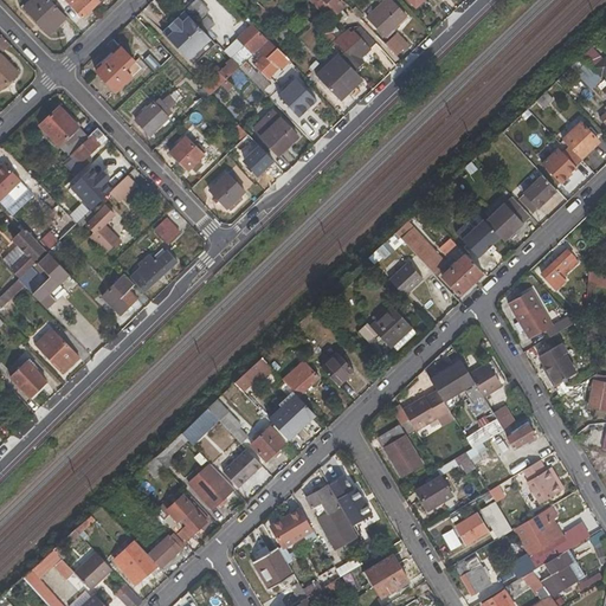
[(49,0),(31,0),(23,8),(49,36),(68,18),(50,0),(49,0)]
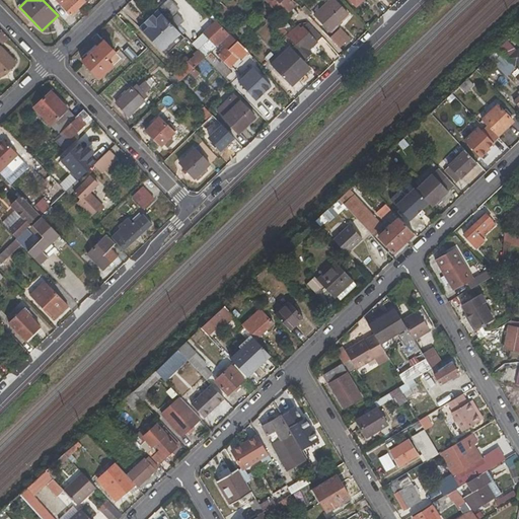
[(61,0),(58,4),(71,16),(86,2),(84,0),(61,0)]
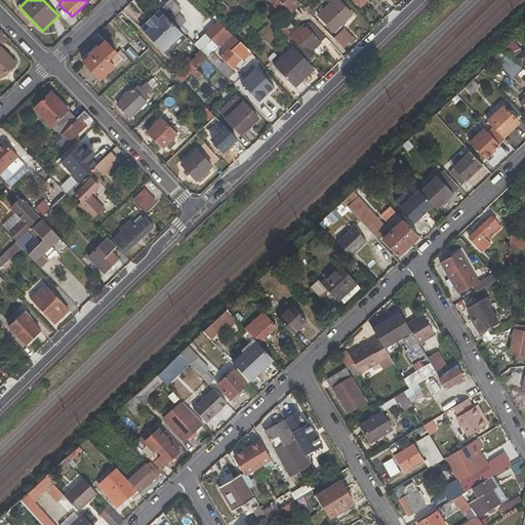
[(269,0),(268,1),(275,9),(277,8),(286,16),(290,12),(295,18),(300,13),(295,8),(299,5),(294,0),(269,0)]
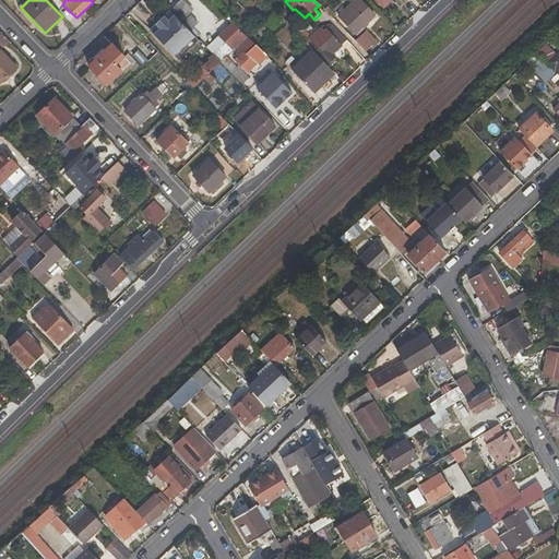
[(177,2),(169,10),(175,14),(181,22),(188,14),(177,2)]
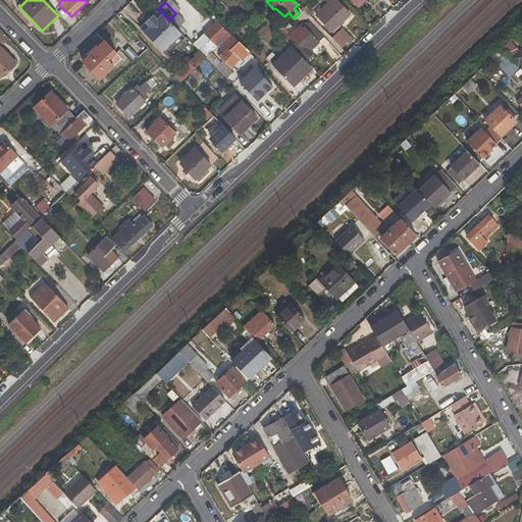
[(327,5),(316,16),(330,31),(349,14),(336,2),(329,8),(327,5)]
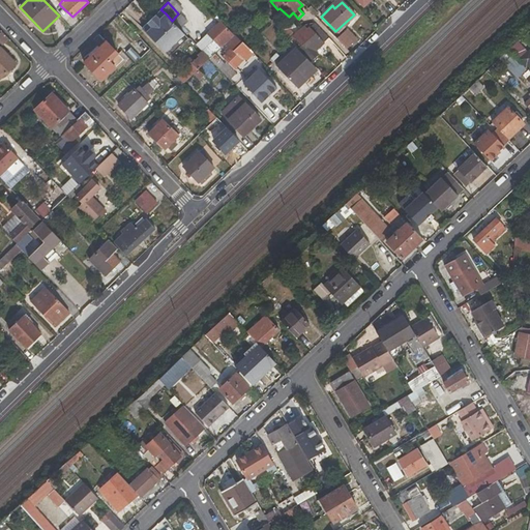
[(166,13),(145,33),(160,48),(180,29),(172,21),(166,13)]
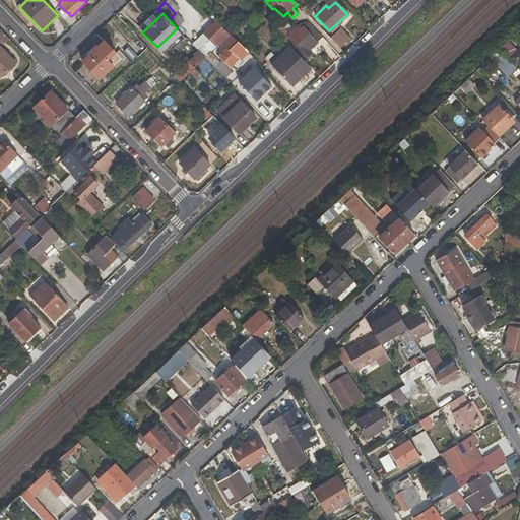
[(272,16),(265,21),(273,30),(282,28),(289,26),(282,19),(278,21),(274,20),(272,16)]
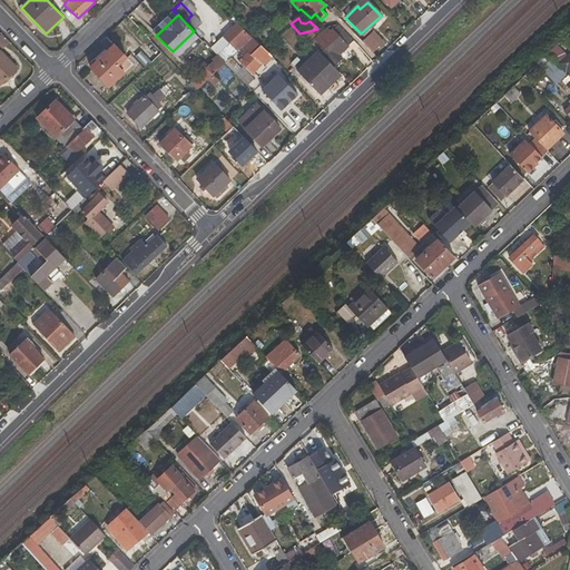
[(216,55),(224,64),(229,58),(242,47),(251,39),(236,25),(223,36),(229,42),(216,55)]
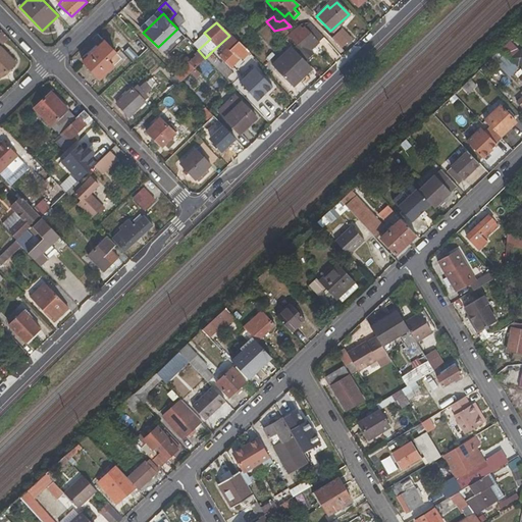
[(323,38),(310,22),(298,25),(290,35),(283,29),(274,31),(292,48),(305,60),(312,53),(310,50),(323,38)]
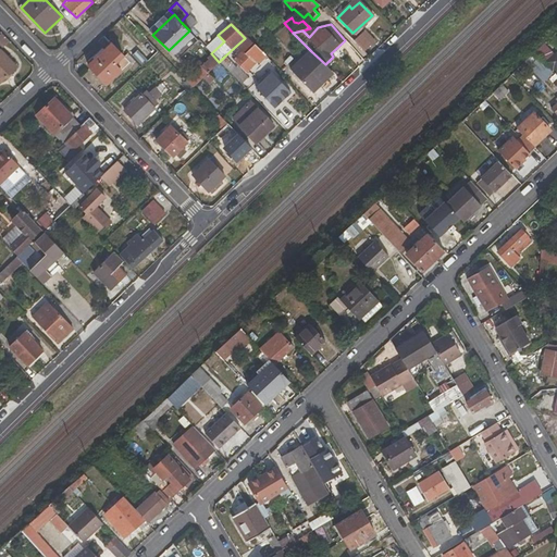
[(259,25),(251,31),(259,37),(267,31),(259,25)]
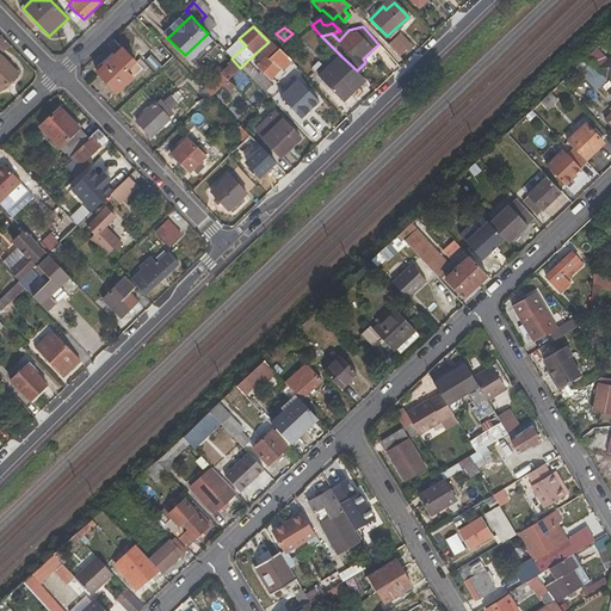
[(399,35),(388,45),(399,55),(409,45),(399,35)]
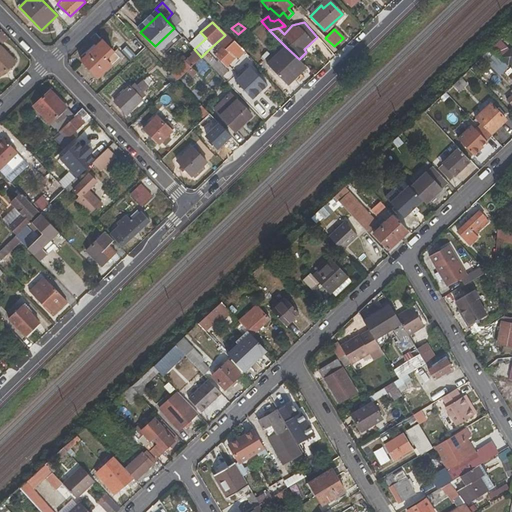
[(223,48),(213,54),(226,66),(234,58),(238,61),(235,64),(239,67),(249,57),(246,54),(226,33),(225,35),(217,42),(223,48)]
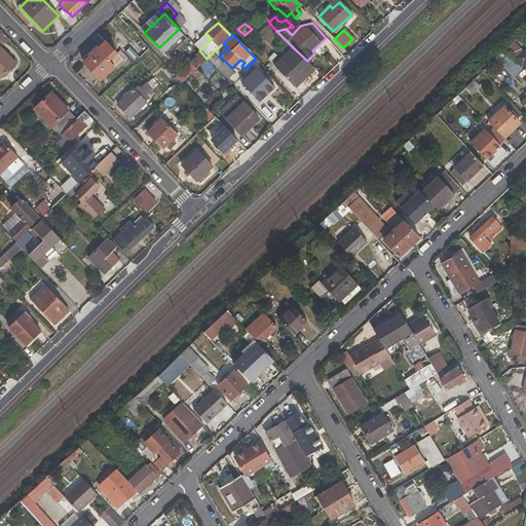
[(509,54),(498,65),(513,78),(525,64),(525,51),(513,39),(503,49),(509,54)]
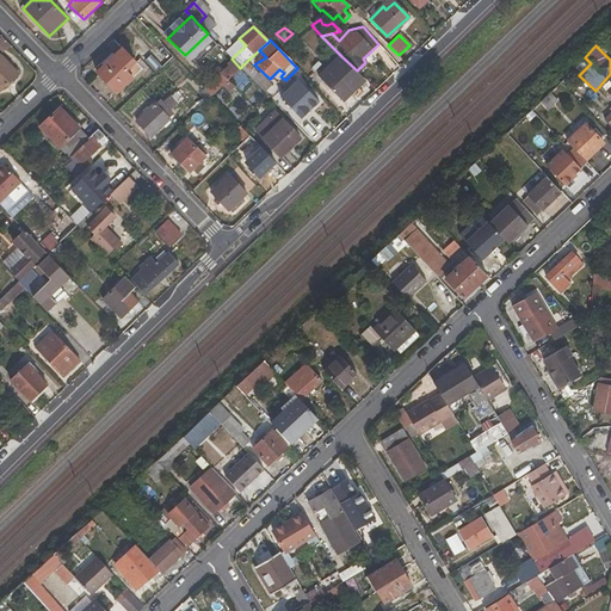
[(122,48),(96,72),(117,93),(143,71),(122,48)]
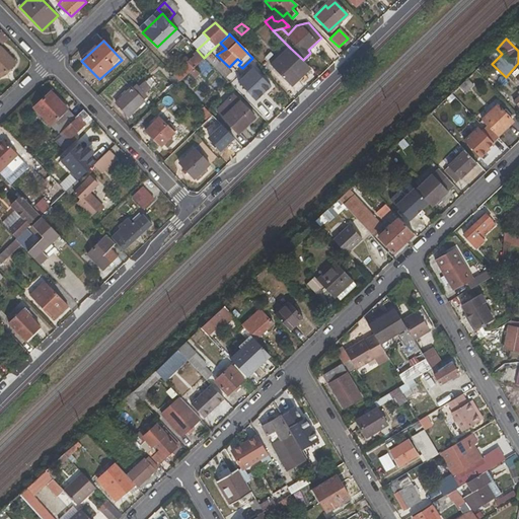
[(0,47),(0,78),(16,63),(0,47)]
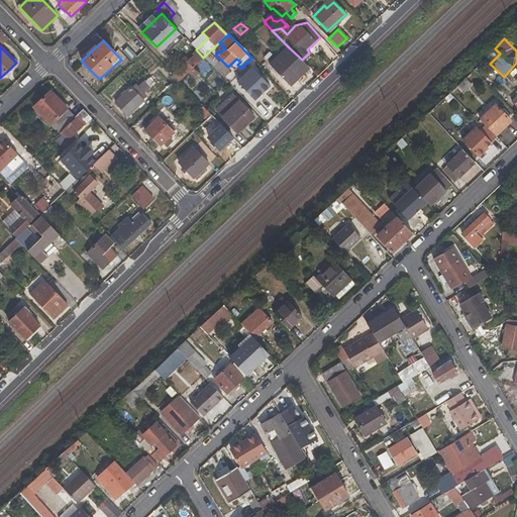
[(289,47),(270,66),(289,86),(308,67),(302,60),(289,47)]
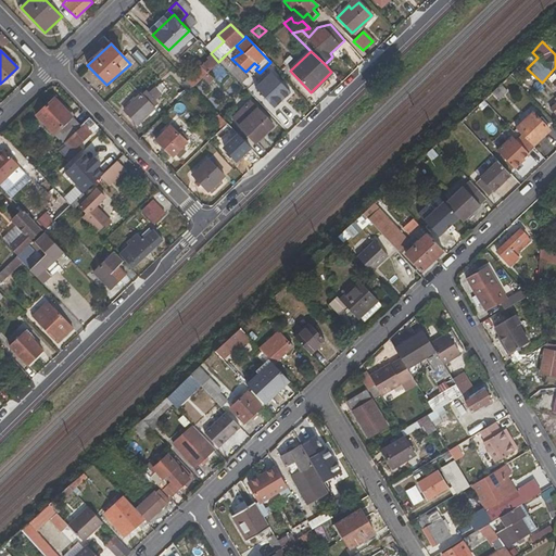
[(207,61),(185,80),(192,88),(202,78),(209,73),(218,62),(211,53),(205,60),(207,61)]
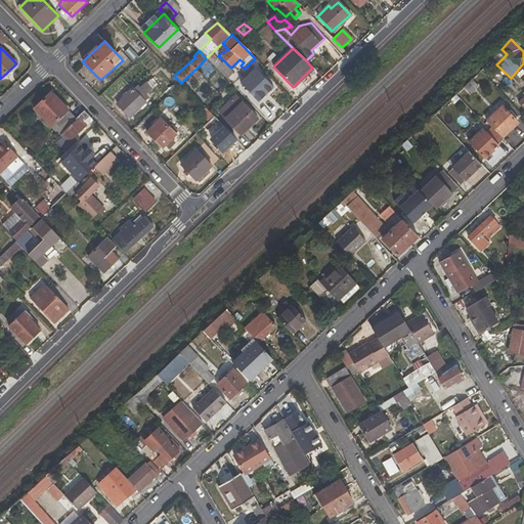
[(206,58),(225,77),(230,72),(222,61),(219,62),(211,53),(206,58)]
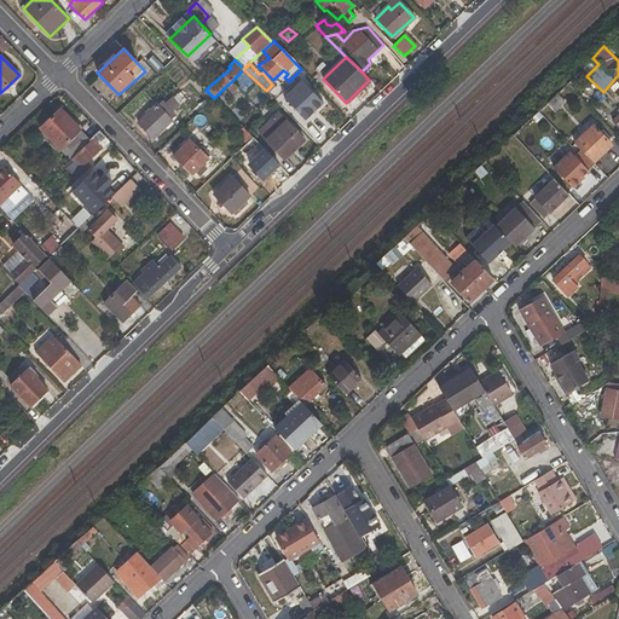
[(225,87),(231,94),(238,88),(232,81),(225,87)]
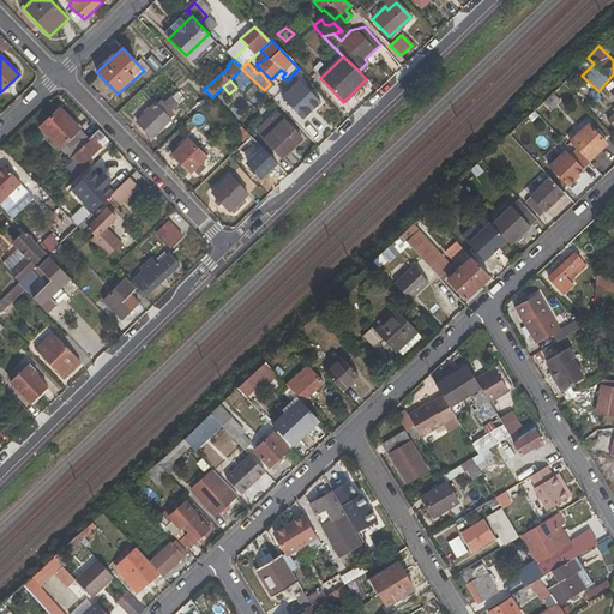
[(301,80),(281,100),(299,118),(318,98),(301,80)]
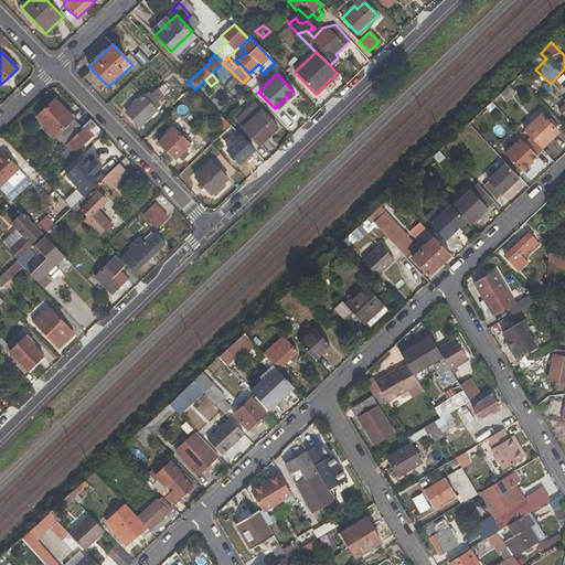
[(505,102),(515,92),(509,84),(499,94),(505,102)]
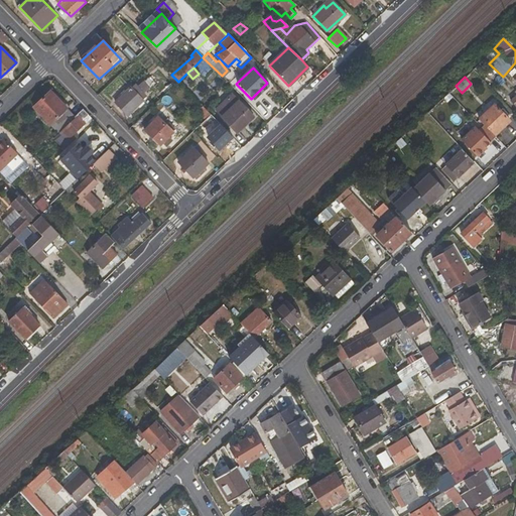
[(130,87),(114,102),(128,116),(146,97),(135,86),(132,89),(130,87)]
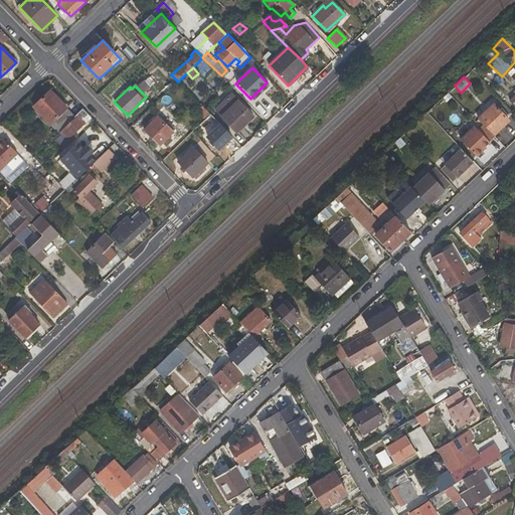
[(497,89),(493,93),(505,104),(508,101),(497,89)]
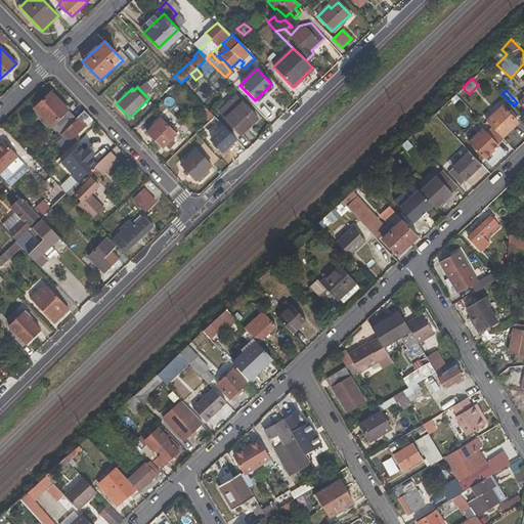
[(51,92),(34,108),(57,134),(76,118),(51,92)]
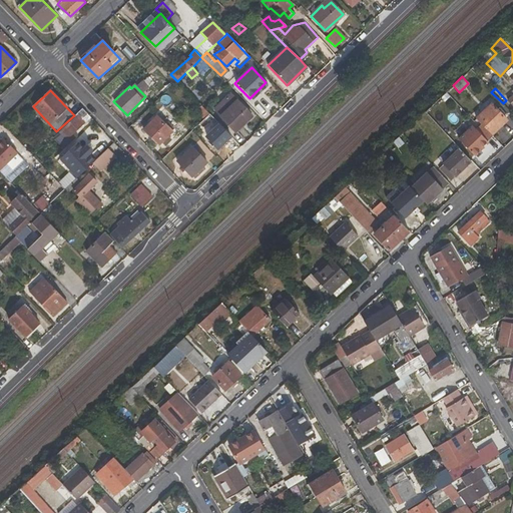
[(230,93),(213,109),(235,132),(252,116),(230,93)]
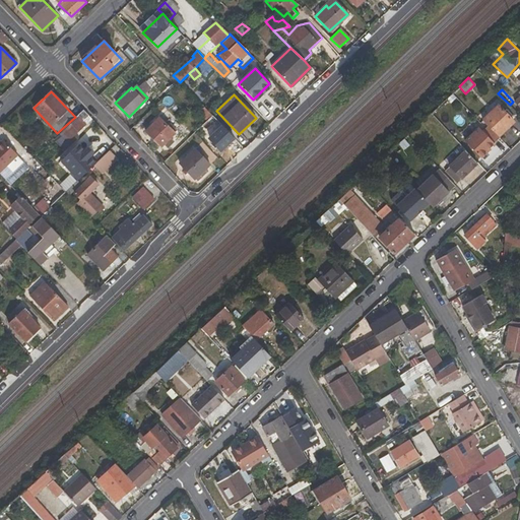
[(499,105),(482,120),(498,136),(514,121),(499,105)]
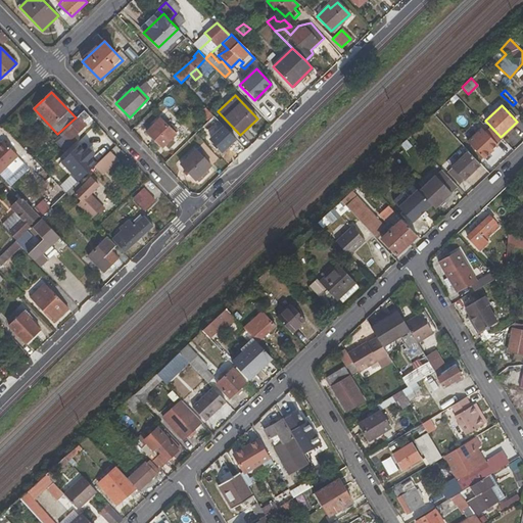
[(212,116),(205,107),(200,112),(208,121),(212,116)]
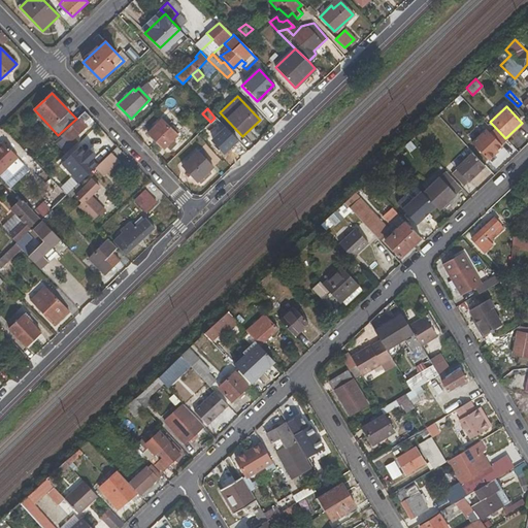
[(90,118),(84,111),(76,119),(78,121),(56,142),(66,153),(77,142),(75,138),(90,124),(86,121),(90,118)]
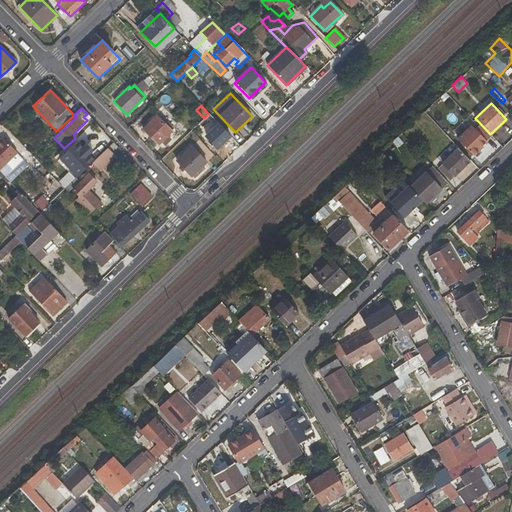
[(204,118),(195,126),(206,137),(219,125),(208,114),(204,118)]
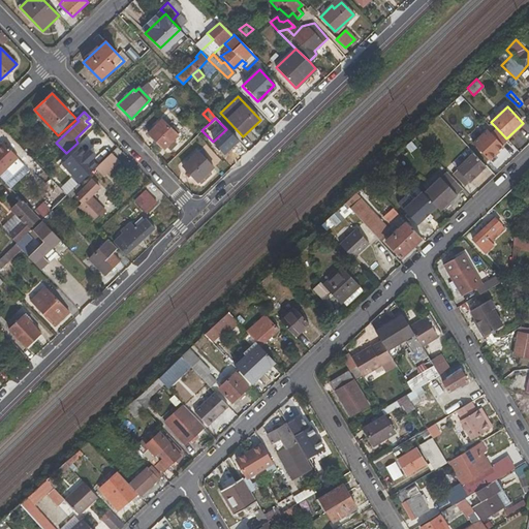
[(162,119),(148,133),(163,150),(166,147),(169,151),(176,145),(173,141),(178,136),(162,119)]
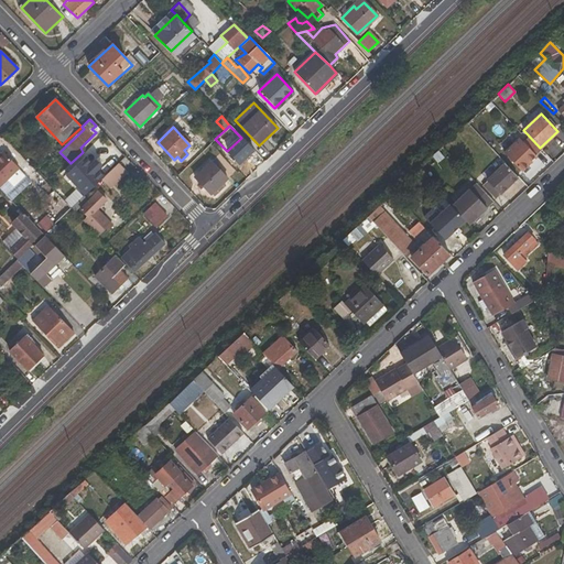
[(498,145),(484,131),(479,137),(492,150),(498,145)]
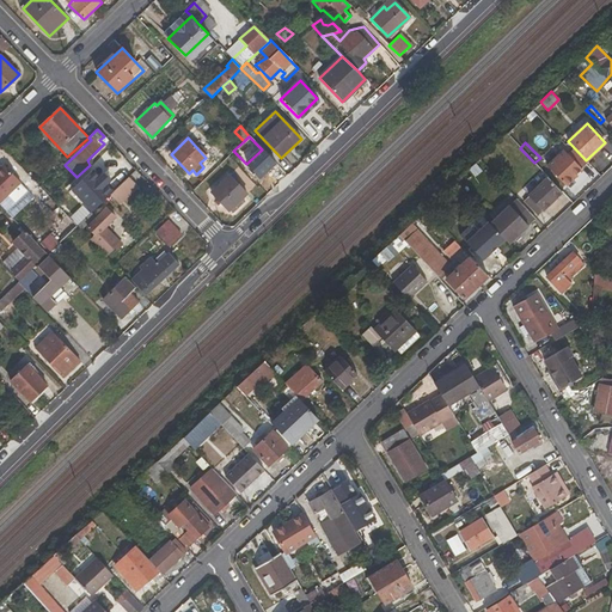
[(573,172),(574,175),(587,161),(586,160),(574,148),(568,154),(563,150),(546,165),(562,182),(573,172)]
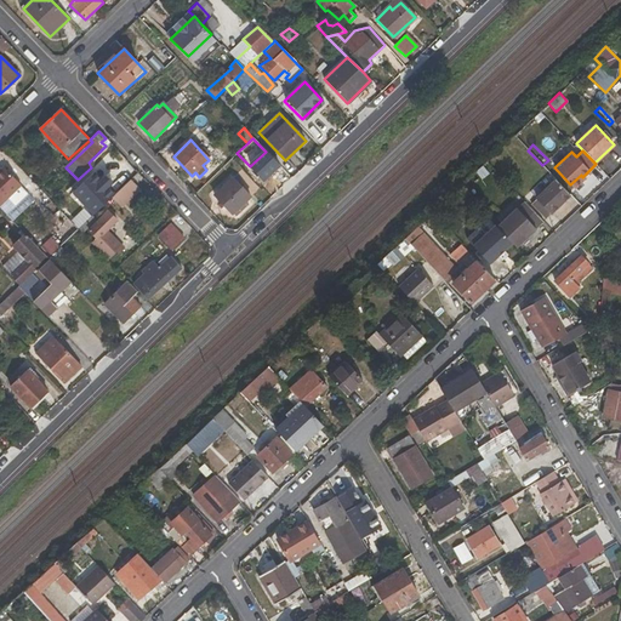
[(4,167),(0,171),(0,205),(22,184),(4,167)]
